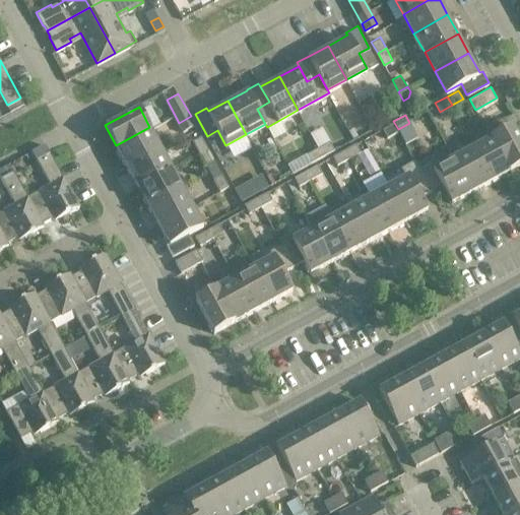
[(194,123),(191,116),(179,123),(183,130),(194,123)]
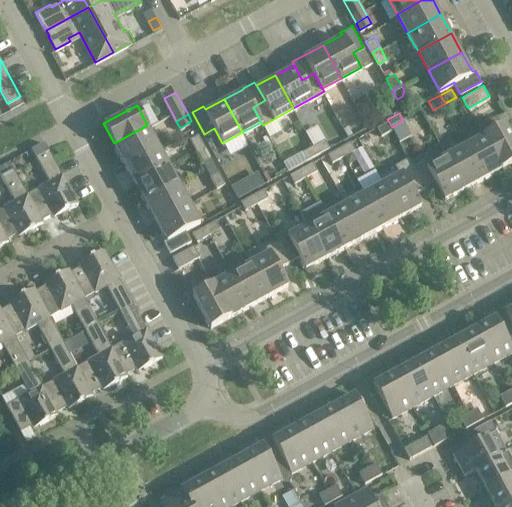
[(392,127),(387,119),(376,125),(380,134),(392,127)]
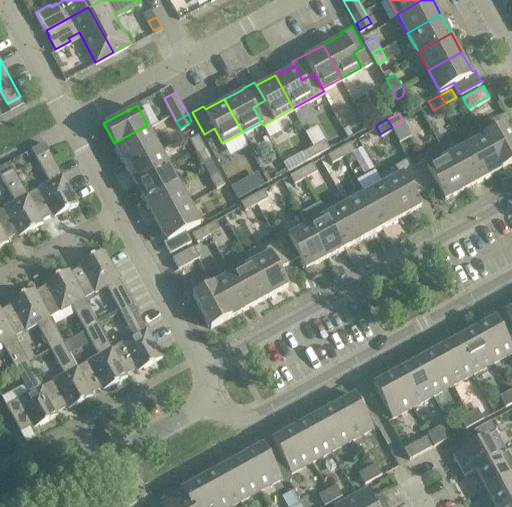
[(511,160),(511,137),(503,122),(484,133),(502,166),(511,160)]
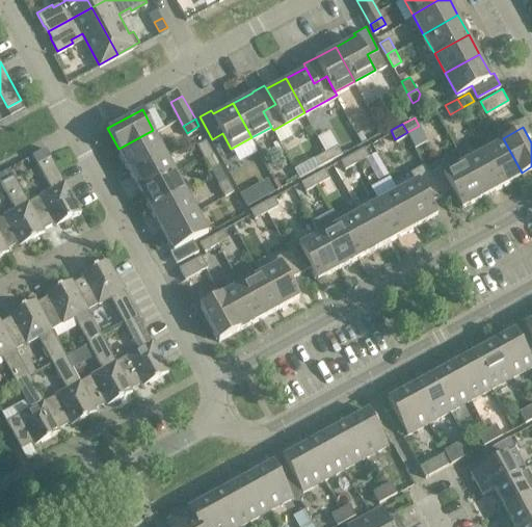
[(164,150),(153,130),(118,149),(130,168),(164,150)]
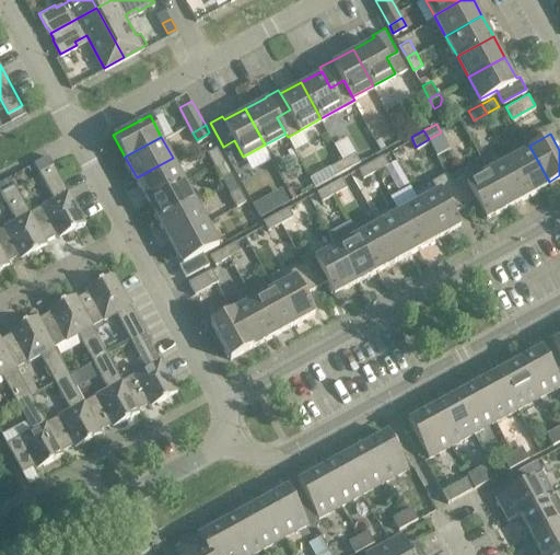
[(223,158),(217,146),(207,150),(214,162),(223,158)]
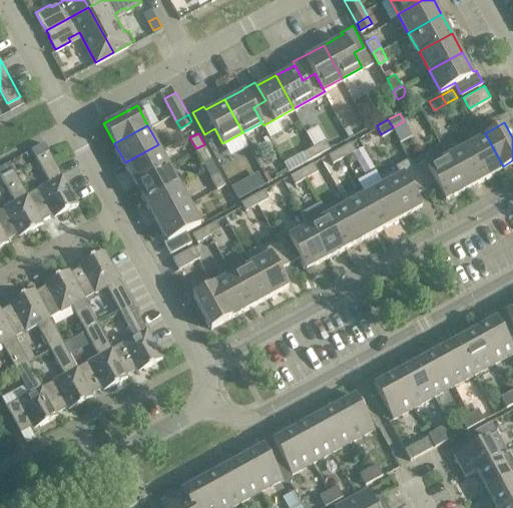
[(503,166),(485,133),(466,143),(484,176),(503,166)]
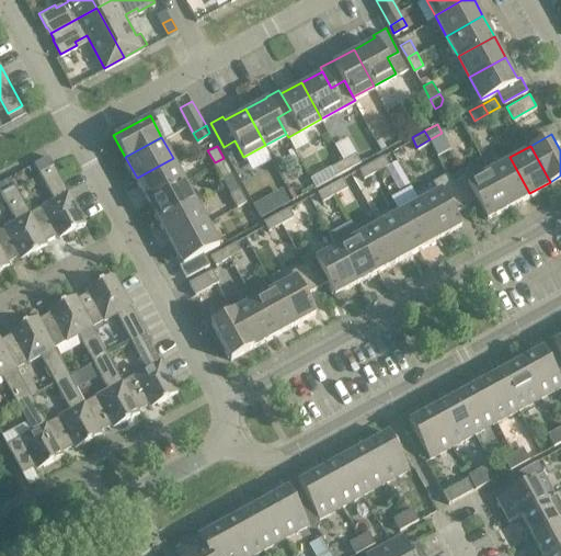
[(355,150),(342,158),(347,167),(359,160),(355,150)]
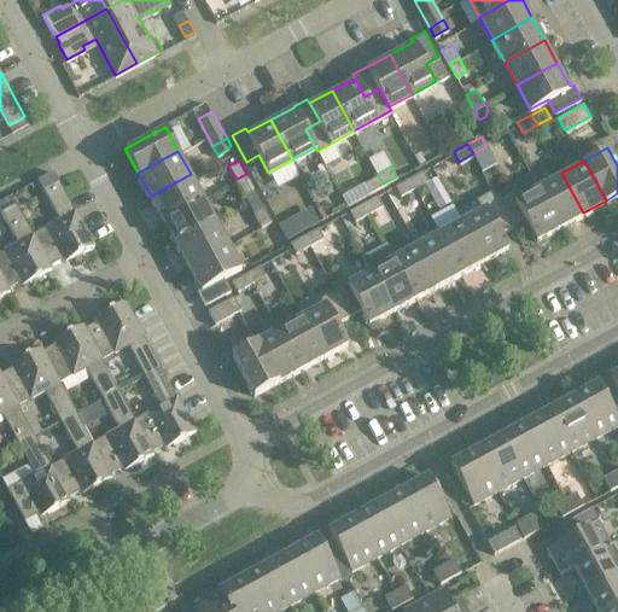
[(427,179),(423,169),(408,176),(414,186),(424,181),(427,179)]
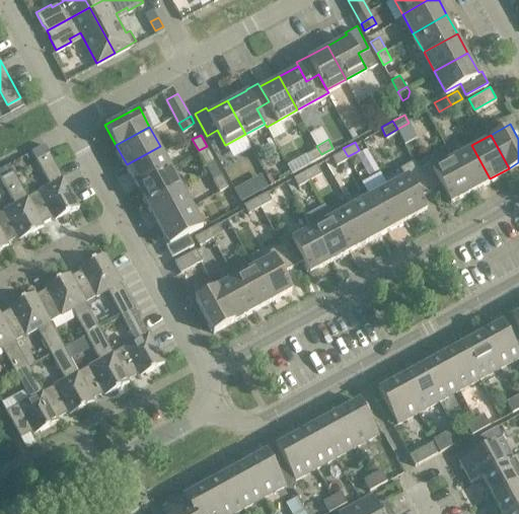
[(490,178),(471,145),(452,155),(470,190),(490,178)]
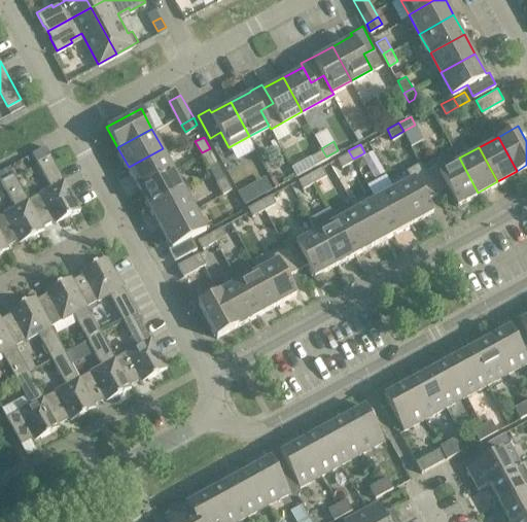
[(173,168),(163,148),(129,167),(139,186),(173,168)]
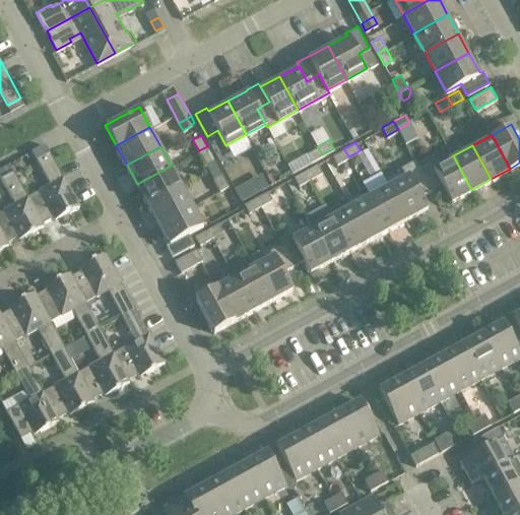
[(213,157),(207,146),(199,150),(205,163),(213,157)]
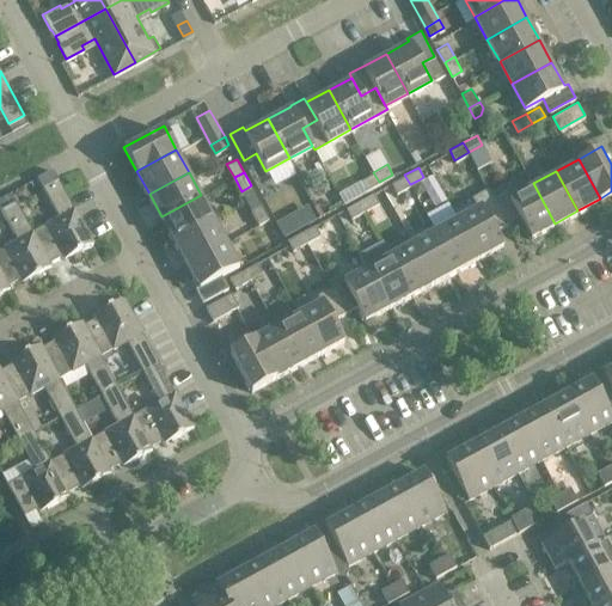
[(379,182),(373,172),(360,179),(365,189),(379,182)]
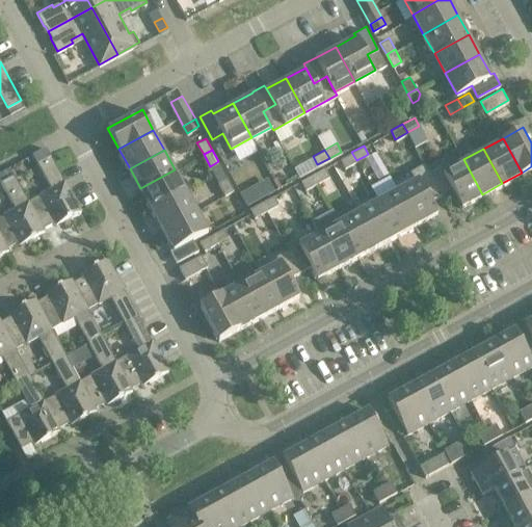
[(356,160),(351,152),(340,158),(344,167),(354,161),(356,160)]
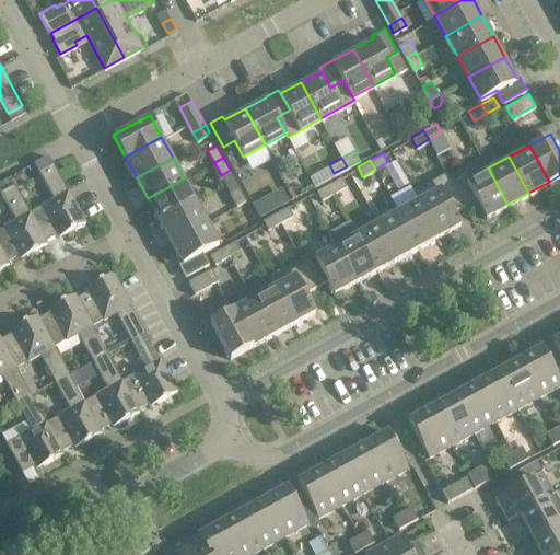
[(85,220),(53,161),(38,169),(54,197),(30,210),(28,210),(45,239),(57,232),(58,235),(85,220)]
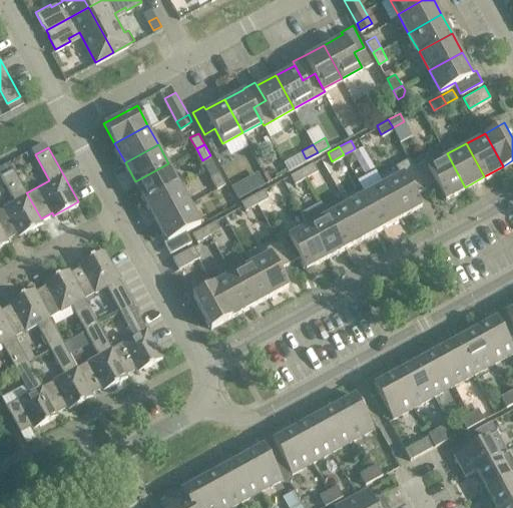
[(352,150),(344,154),(348,163),(354,160),(355,155),(352,150)]
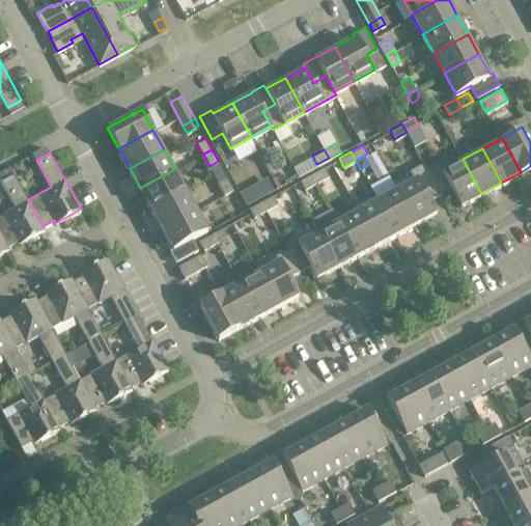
[(481,194),(463,159),(444,169),(441,164),(428,170),(440,193),(451,187),(460,204),(481,194)]
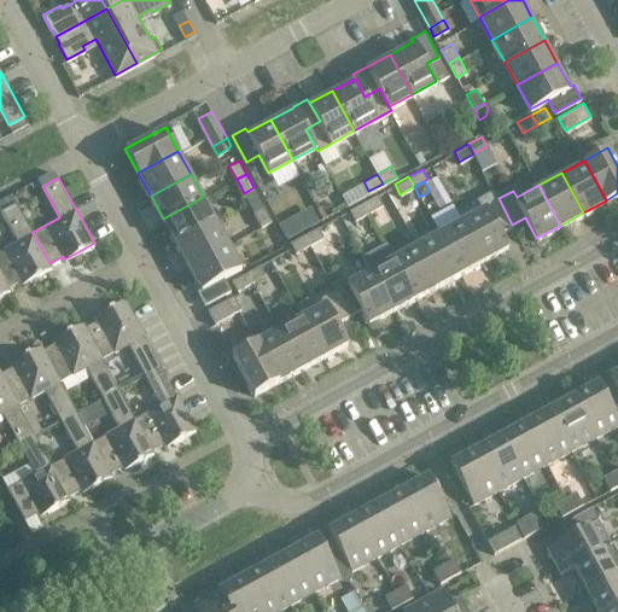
[(412,187),(400,194),(406,204),(418,198),(412,187)]
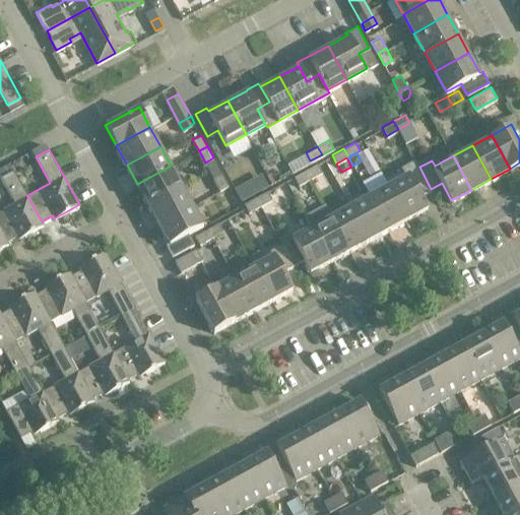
[(399,166),(404,175),(389,184),(407,217),(428,206),(420,194),(431,189),(419,167),(414,157),(399,166)]
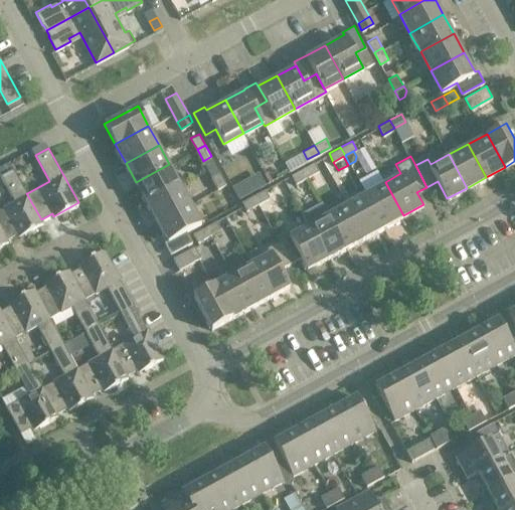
[(318,170),(314,161),(302,168),(307,176),(318,170)]
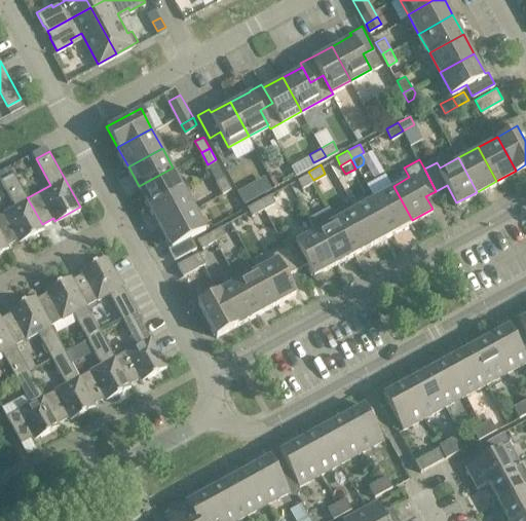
[(184,187),(173,168),(139,186),(149,206),(184,187)]
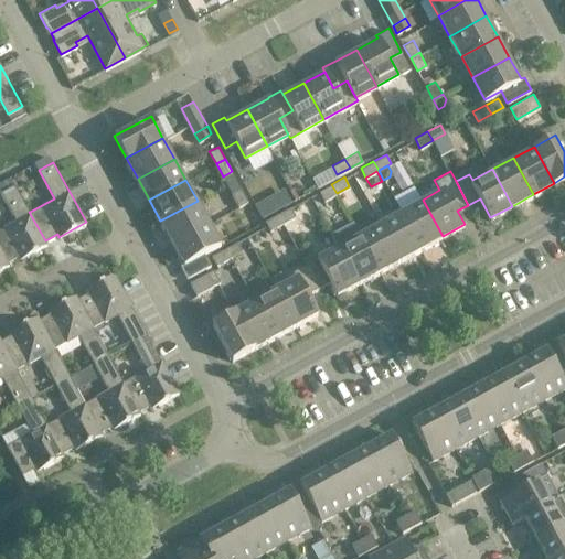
[(30,212),(14,183),(0,191),(16,219),(0,227),(0,249),(7,261),(8,261),(19,255),(21,258),(48,243),(45,240),(29,212),(30,212)]
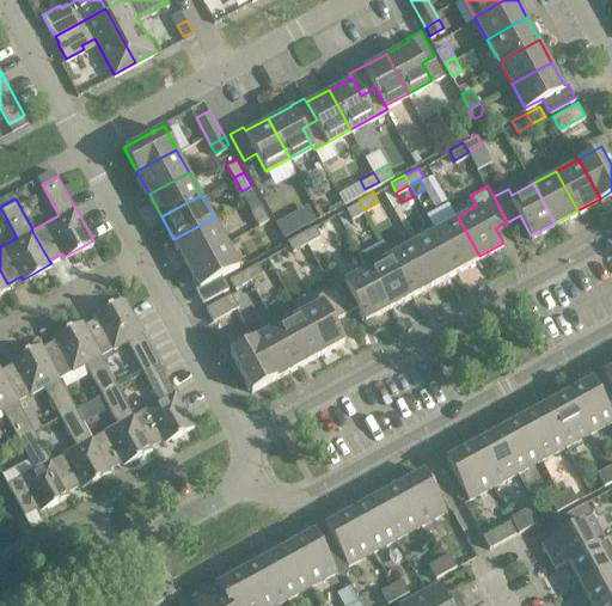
[(365,209),(359,200),(346,207),(350,216),(365,209)]
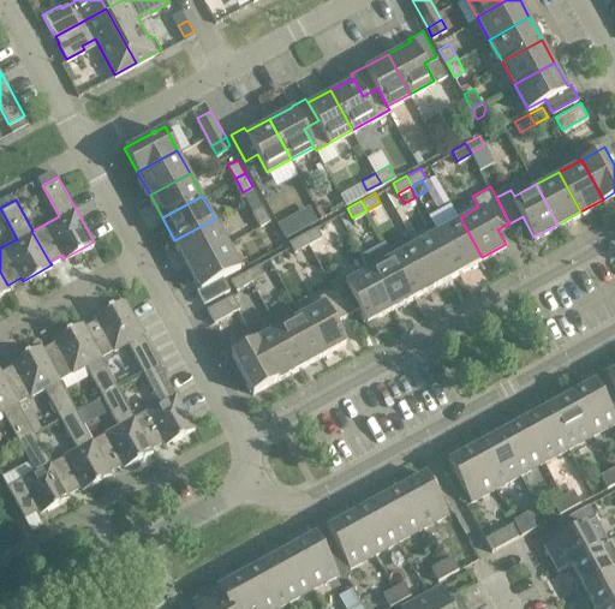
[(270,219),(262,204),(252,209),(260,224),(270,219)]
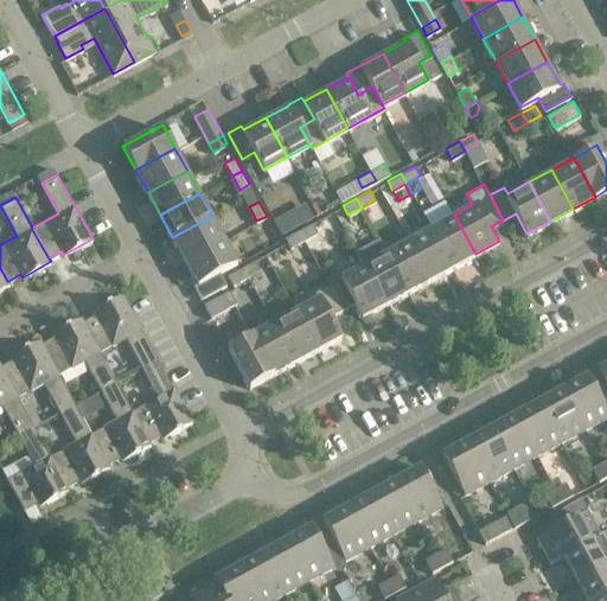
[(306,202),(275,218),(283,234),(314,217),(306,202)]
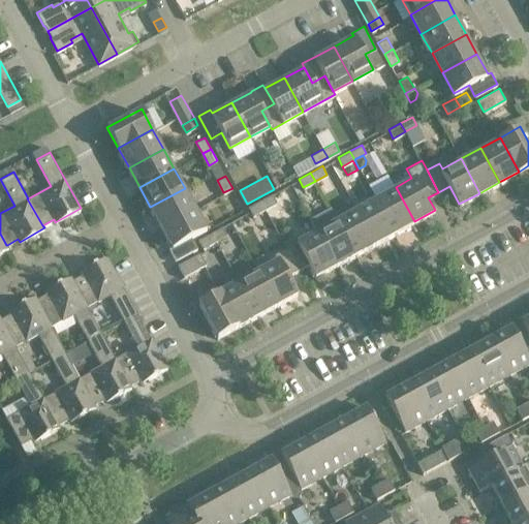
[(414,221),(396,187),(376,197),(395,232),(414,221)]
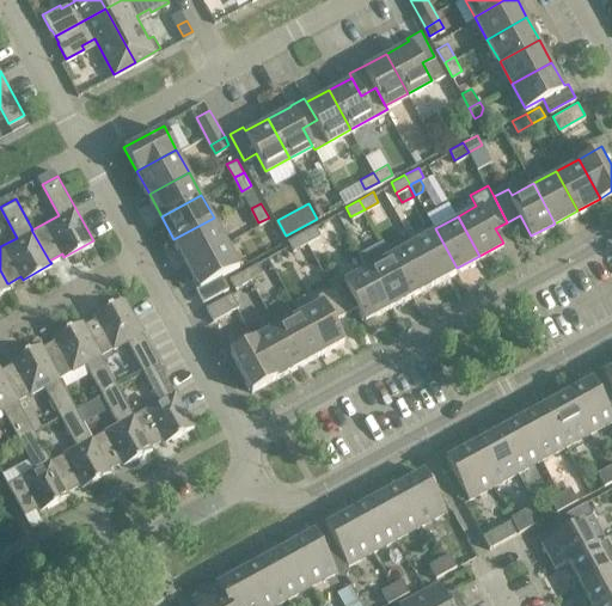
[(226,240),(214,218),(173,239),(187,262),(226,240)]
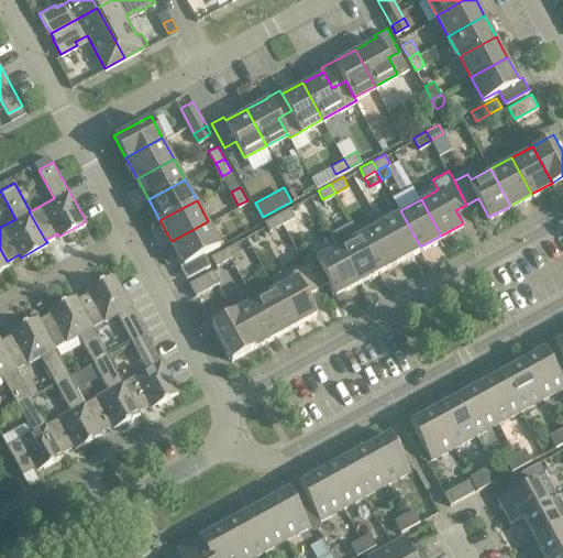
[(294,215),(289,206),(276,212),(282,222),(294,215)]
